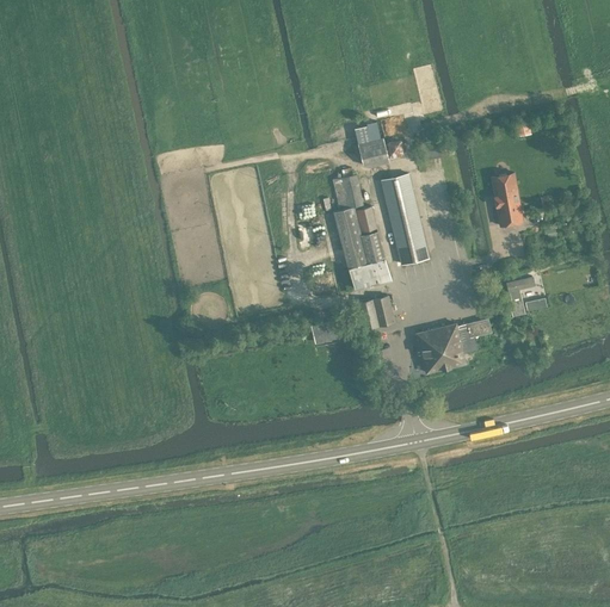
[(383,138),(358,144),(362,166),(388,161),(383,138)]
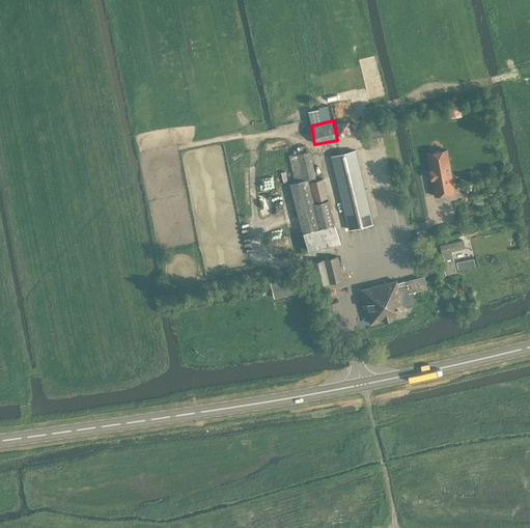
[(298,155),(288,157),(295,184),(289,185),(295,210),(302,233),(303,233),(308,252),(340,244),(334,225),(328,201),(313,205),(310,189),(313,203),(328,199),(323,179),(309,184),(309,181),(315,178),(310,151),(306,153),(305,146),(297,148),(298,155)]
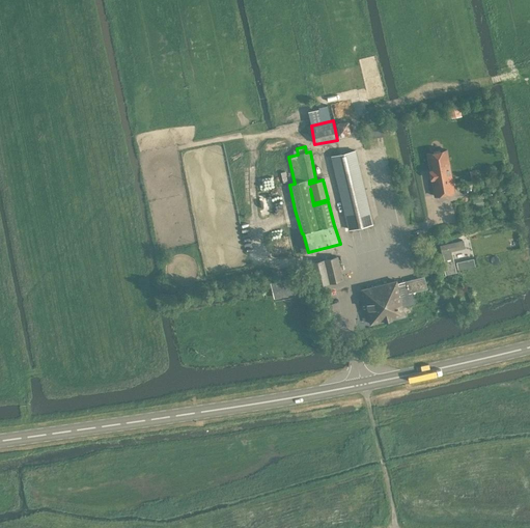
[(447,150),(425,155),(434,198),(455,194),(447,150)]
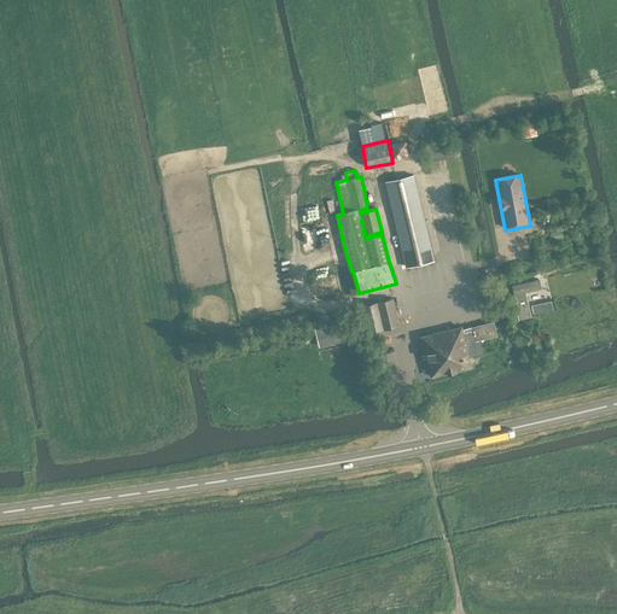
[(414,176),(384,183),(406,269),(435,262),(414,176)]
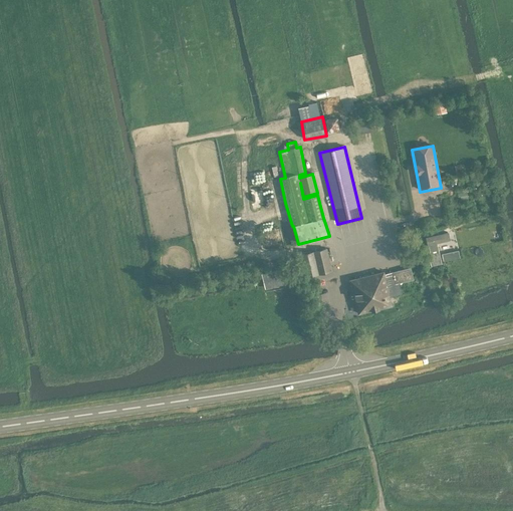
[(466,193),(459,194),(461,202),(468,201),(466,193)]
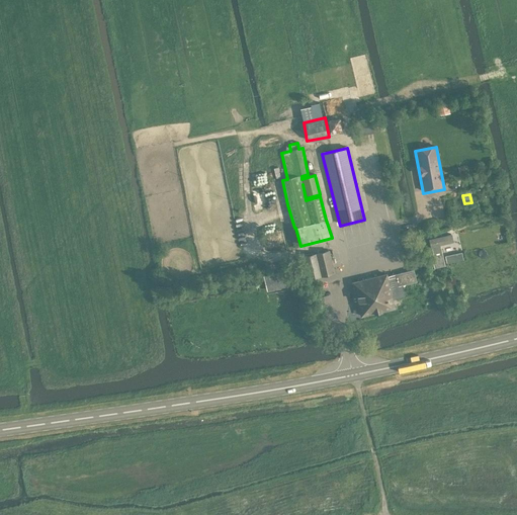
[(451,236),(429,241),(431,249),(433,255),(431,256),(434,270),(445,267),(440,247),(453,244),(451,236)]
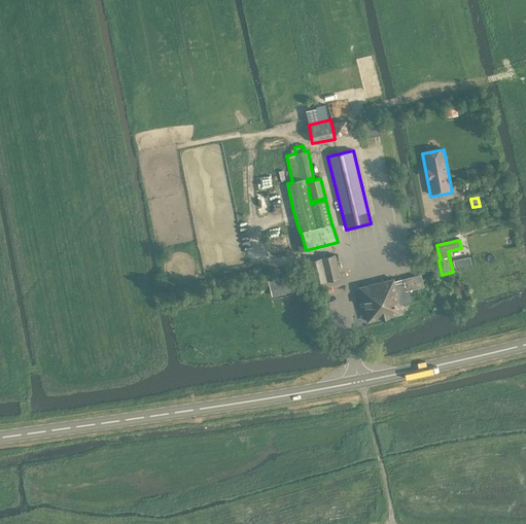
[(335,255),(310,262),(315,285),(341,279),(335,255)]
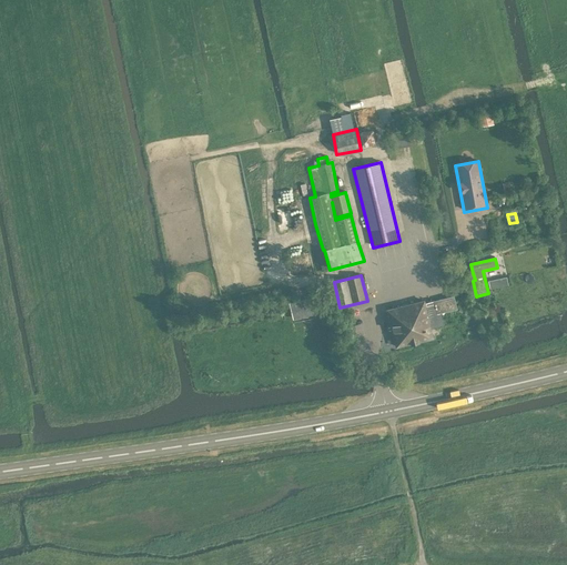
[(425,301),(386,311),(395,349),(434,340),(432,329),(443,325),(441,314),(457,310),(454,296),(425,303),(425,301)]
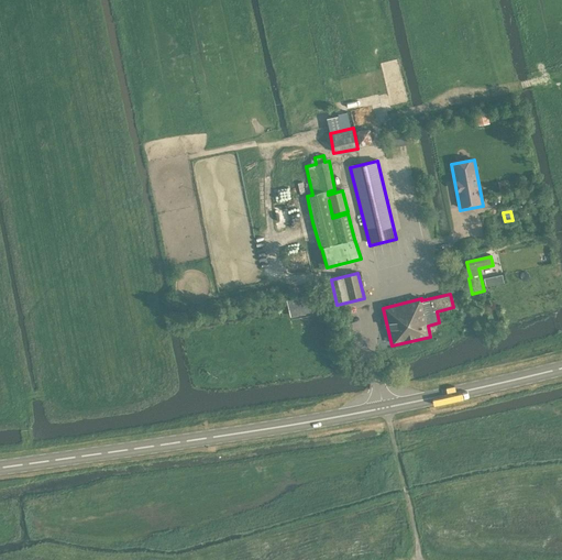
[(313,295),(287,302),(290,318),(317,311),(313,295)]
